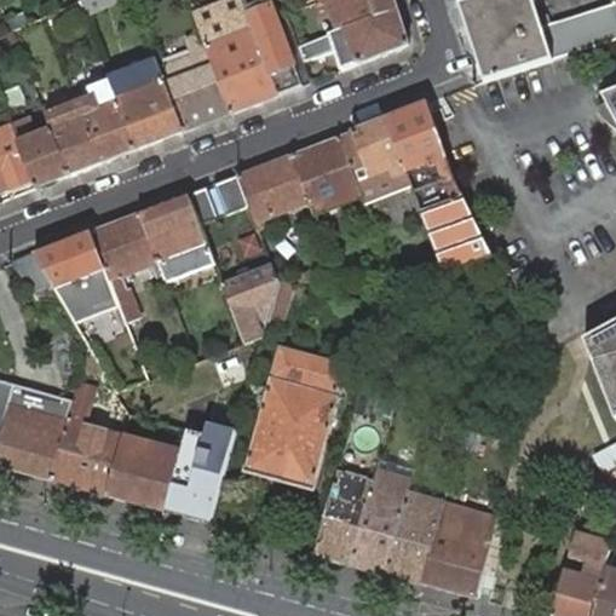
[(49,22),(80,7),(78,0),(75,0),(59,7),(45,13),(49,22)]
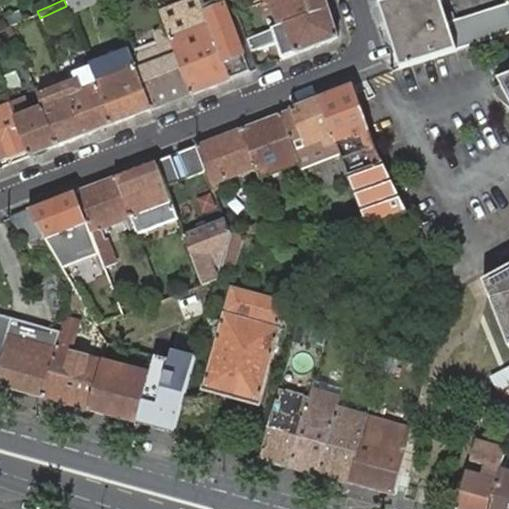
[(64,0),(66,6),(68,11),(92,0),(64,0)]
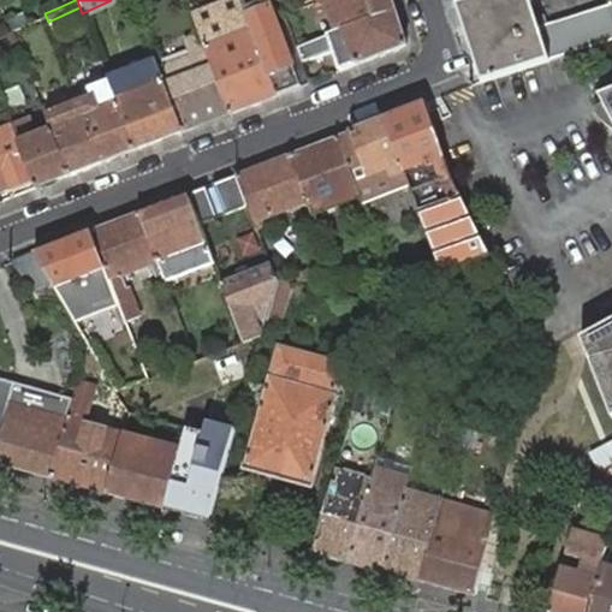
[(274,93),(298,83),(290,63),(268,4),(267,0),(238,0),(239,1),(243,11),(243,13),(266,72),(274,93)]
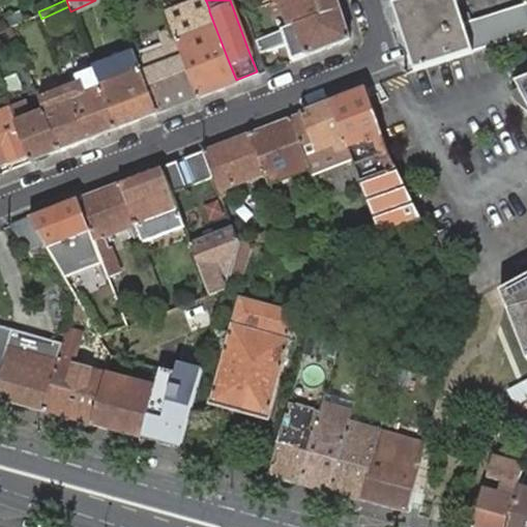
[(338,5),(335,0),(277,0),(287,25),(293,23),(338,5)]
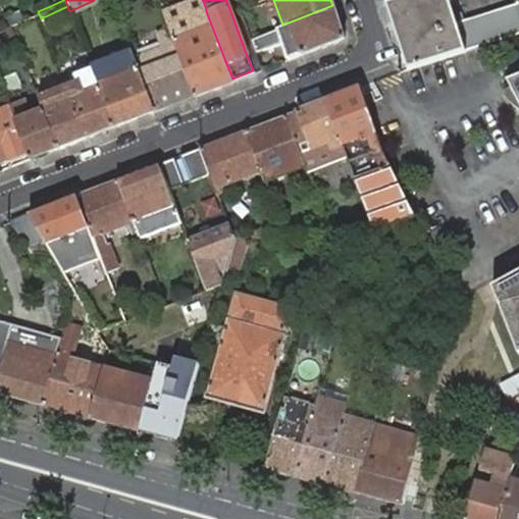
[(386,0),(383,1),(406,67),(518,31),(518,13),(514,0),(386,0)]
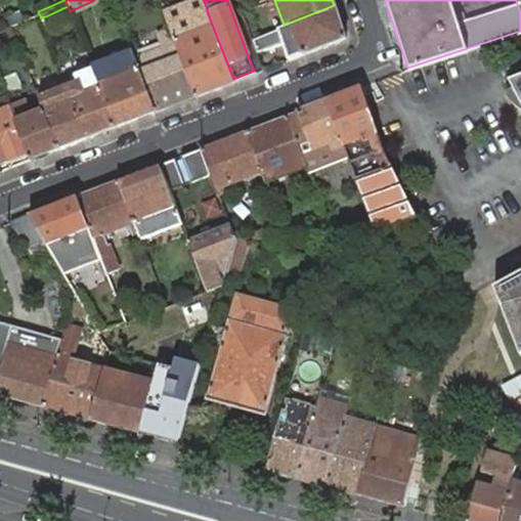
[(167,26),(207,9),(204,1),(164,16),(167,26)]
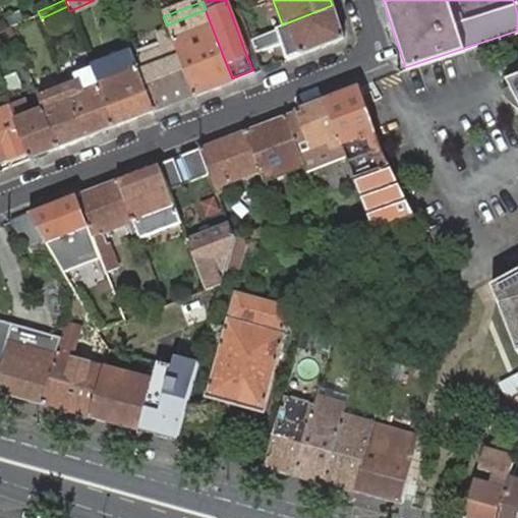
[(342,36),(332,5),(288,22),(282,24),(249,38),(253,49),(278,40),(285,58),(299,52),(342,36)]
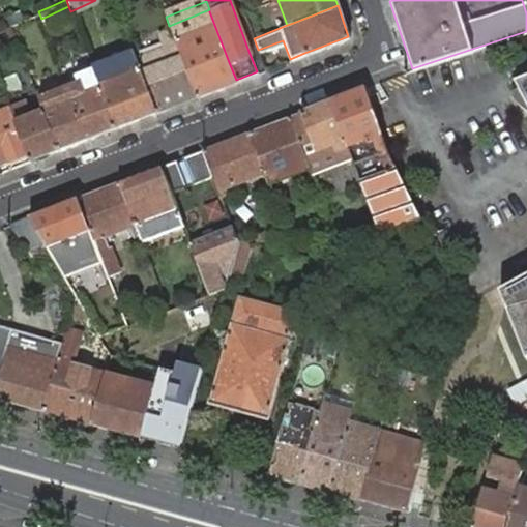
[(17,8),(1,16),(6,26),(9,24),(8,23),(22,18),(17,8)]
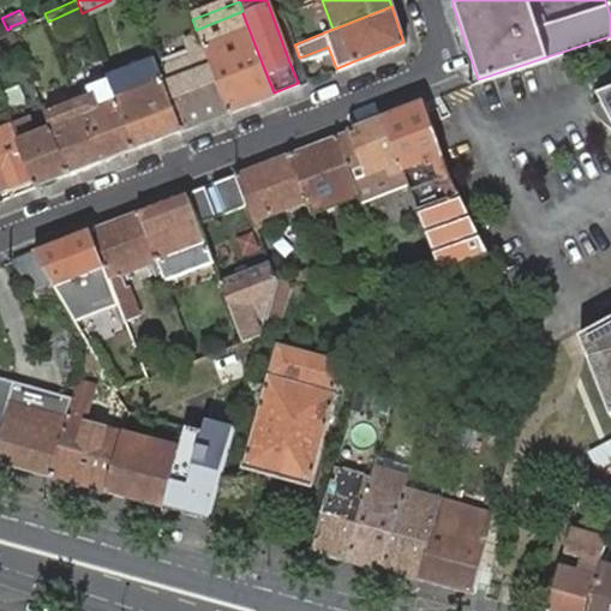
[(226,111),(274,93),(265,72),(243,13),(243,11),(196,30),(197,34),(203,48),(226,111)]
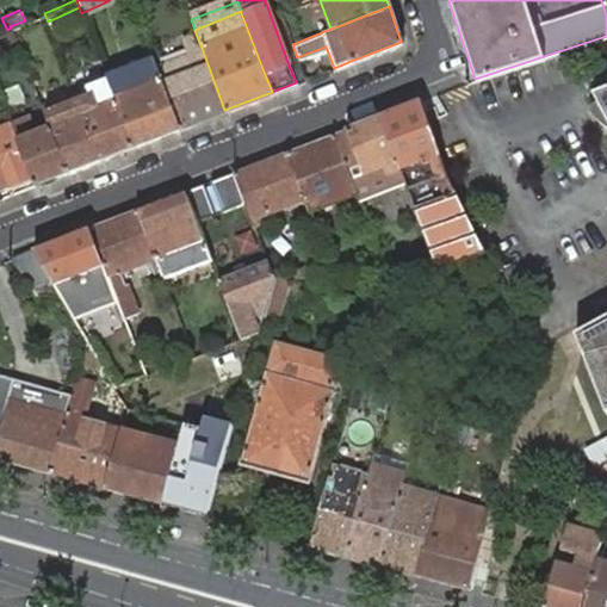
[(189,53),(202,48),(196,33),(184,38),(189,53)]
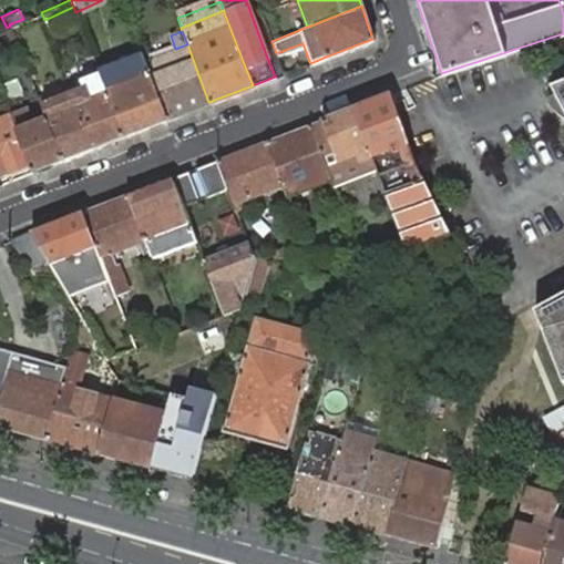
[(165,119),(208,102),(187,44),(175,49),(144,61),(165,119)]
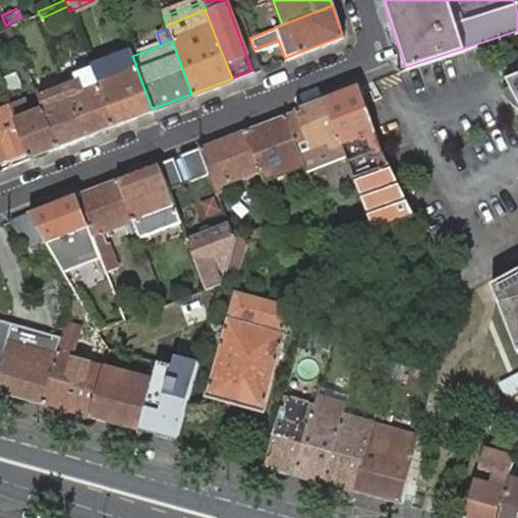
[(113,124),(152,109),(132,56),(129,49),(90,64),(91,67),(98,84),(113,124)]
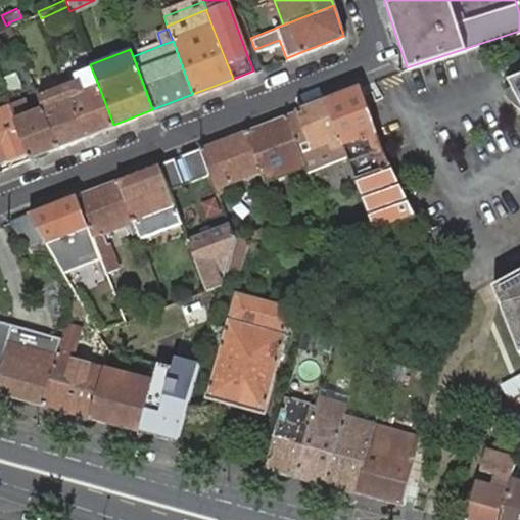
[(85,136),(113,125),(98,85),(91,67),(63,78),(65,84),(69,95),(85,136)]
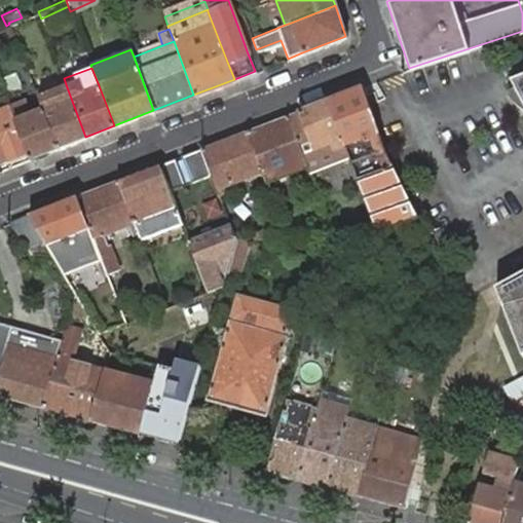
[(522,267),(492,284),(494,289),(505,284),(522,273),(522,73),(510,78),(514,87),(522,105),(522,267)]
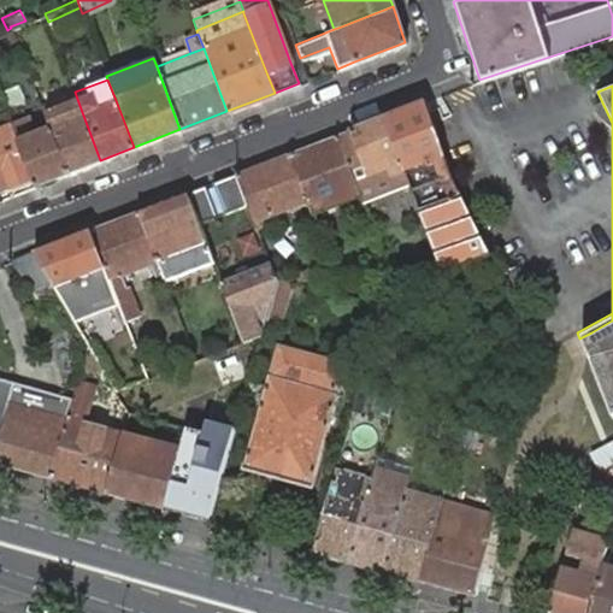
[(70,117),(82,112),(77,99),(65,104),(70,117)]
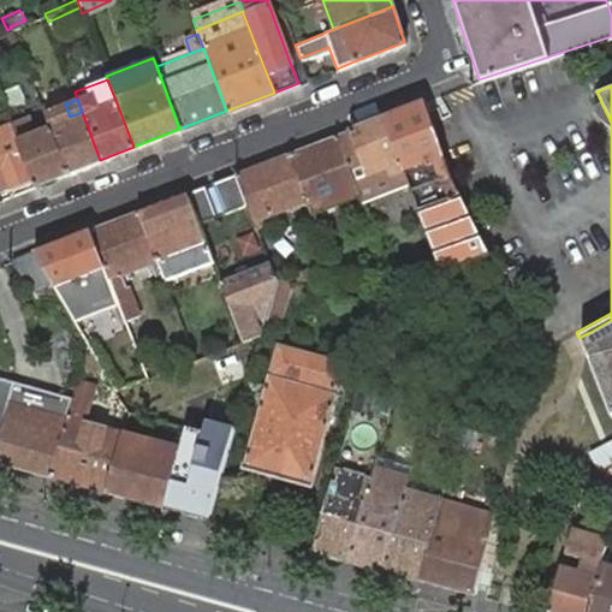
[(420,154),(439,146),(422,99),(400,107),(420,154)]
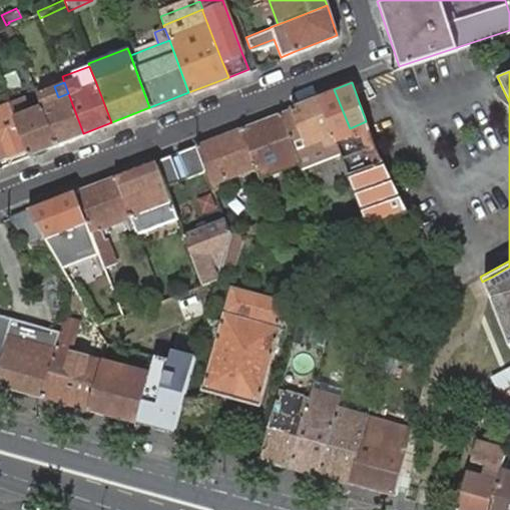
[(509,107),(509,106),(509,102),(501,85),(492,89),(509,107)]
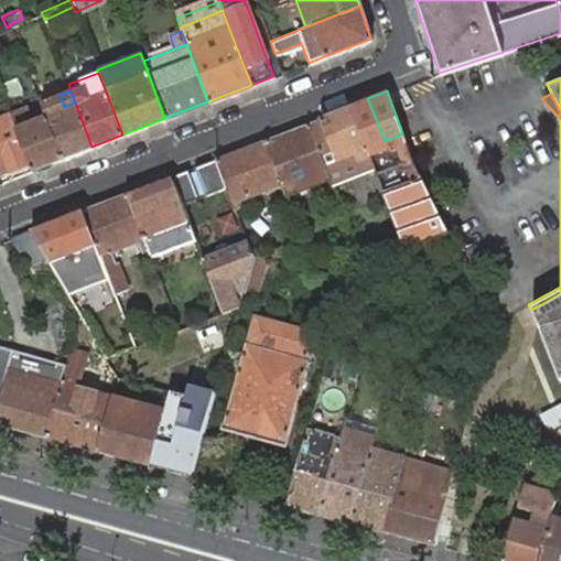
[(61,158),(92,147),(75,103),(64,107),(60,95),(40,103),(45,116),(61,158)]
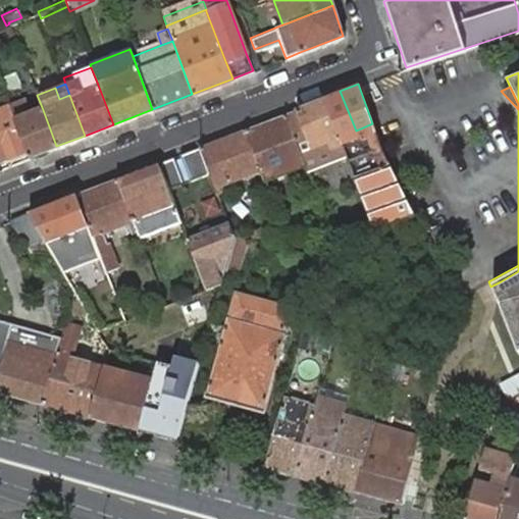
[(371,229),(373,228),(411,219),(413,214),(380,147),(372,123),(356,131),(340,91),(323,97),(341,144),(371,229)]
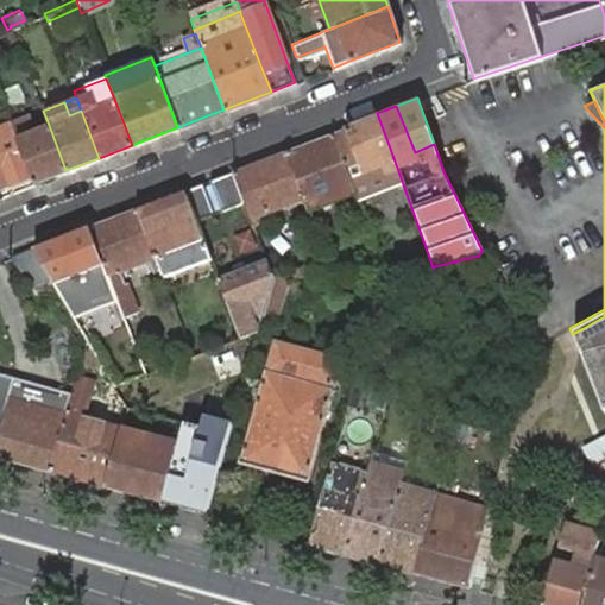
[(351,186),(397,168),(377,113),(331,132),(351,186)]
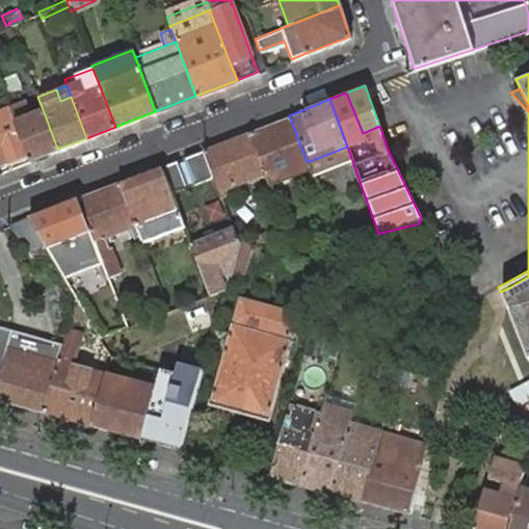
[(0,163),(26,153),(12,120),(7,107),(0,110),(0,163)]
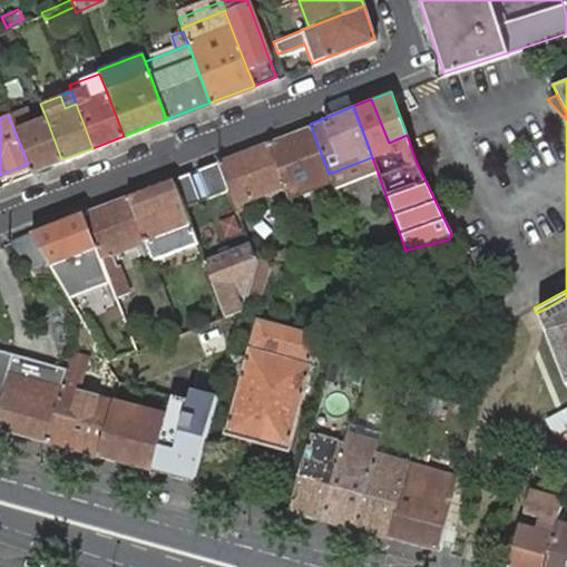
[(28,164),(31,172),(61,159),(46,117),(13,128),(28,164)]
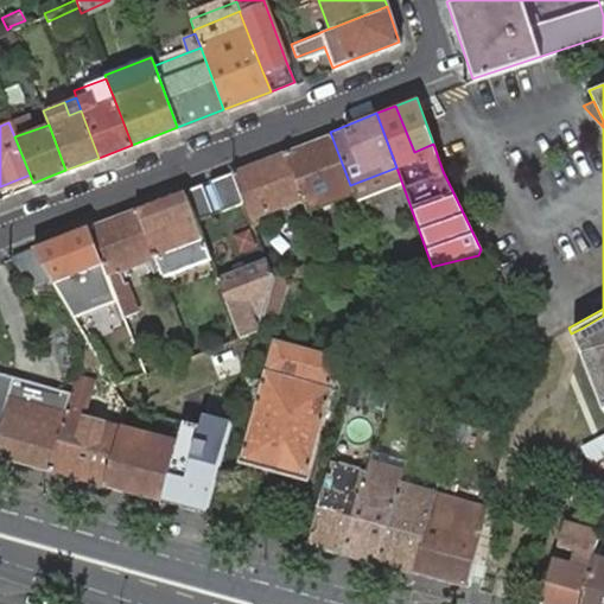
[(300,194),(305,207),(351,189),(350,185),(330,132),(284,150),(300,194)]
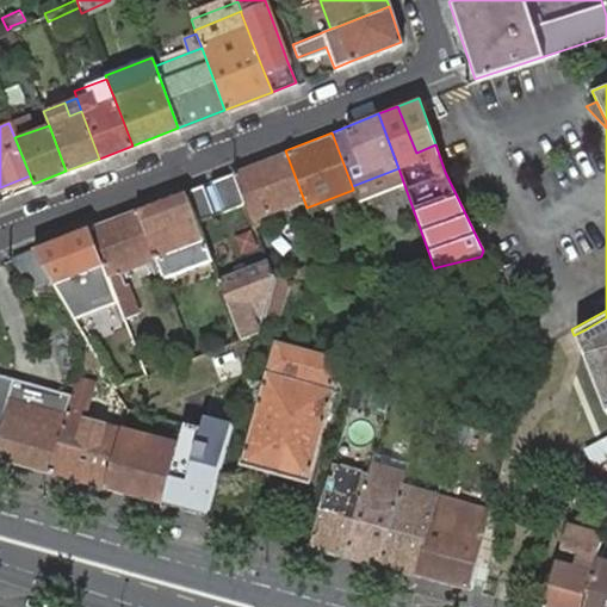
[(242,202),(252,223),(259,220),(256,212),(302,194),(285,150),(230,171),(242,202)]
